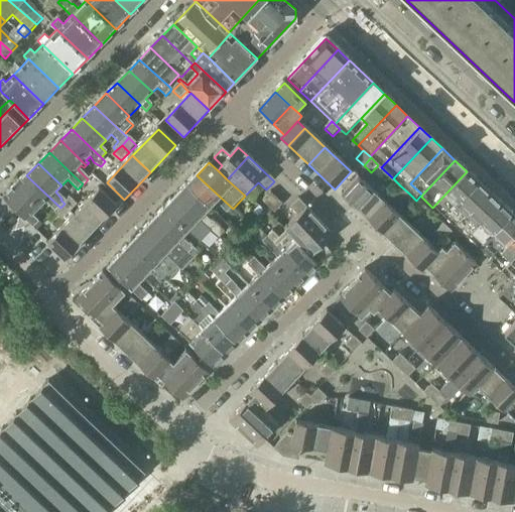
[(432,208),(445,220),(479,183),(467,171),(432,208)]
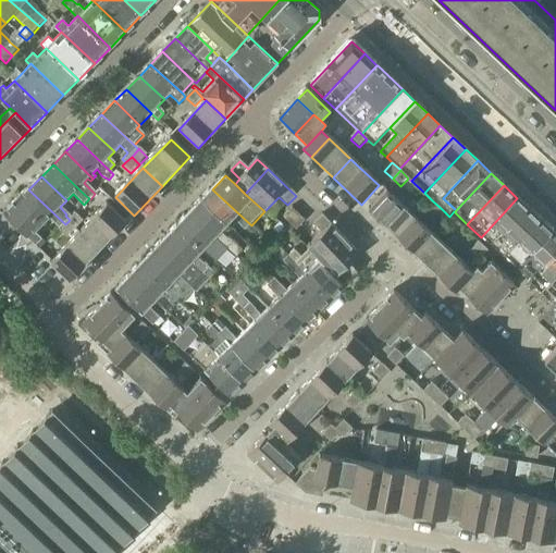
[(28,189),(15,203),(41,226),(50,218),(62,229),(65,224),(28,189)]
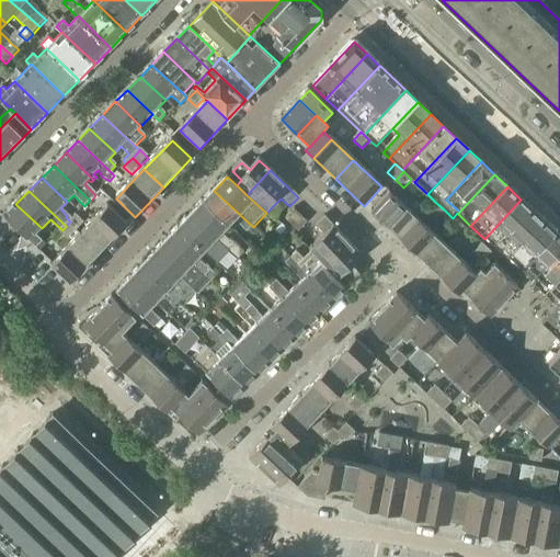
[(214,191),(202,203),(228,228),(235,222),(243,229),(242,230),(247,234),(253,227),(214,191)]
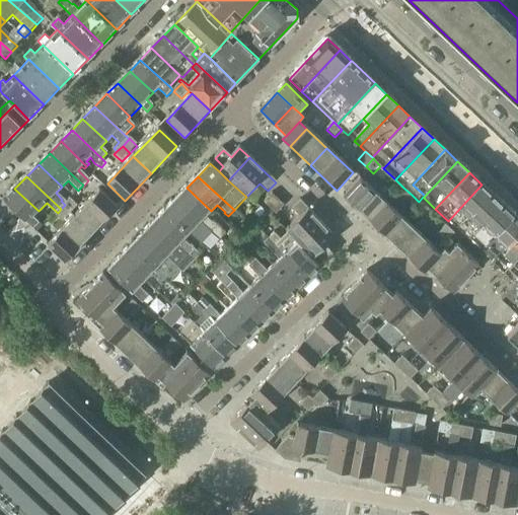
[(344,197),(371,223),(387,205),(360,179),(344,197)]
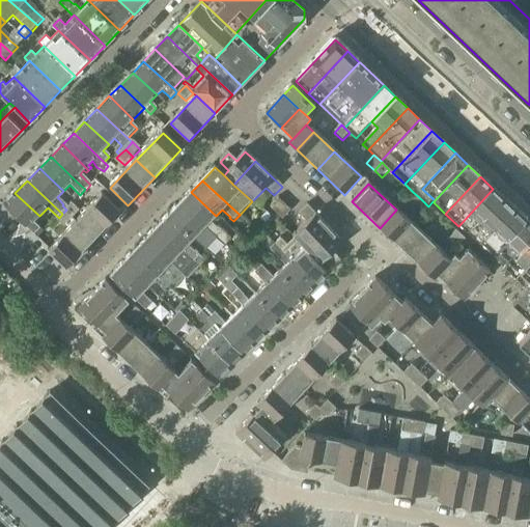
[(458,226),(470,237),(504,200),(493,189),(458,226)]
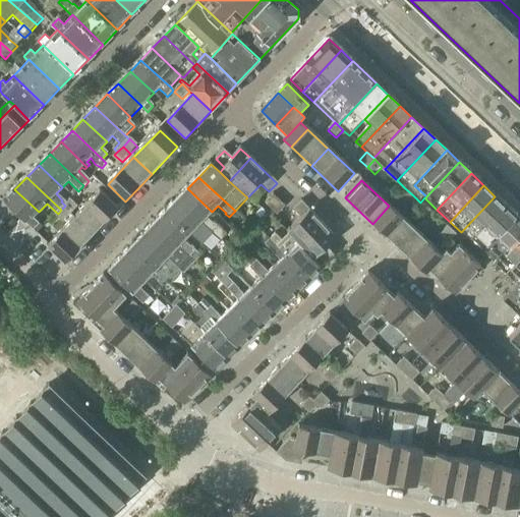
[(176,200),(220,241),(221,242),(227,236),(218,228),(214,224),(214,225),(206,218),(212,212),(187,188),(176,200)]
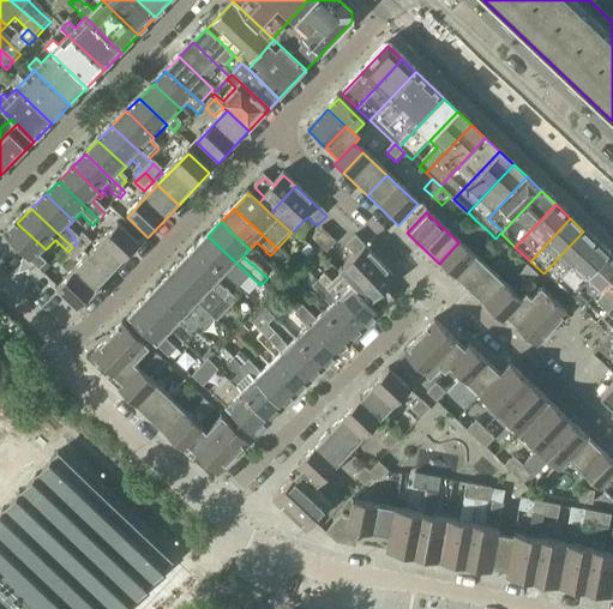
[(487,230),(478,222),(469,231),(479,240),(487,230)]
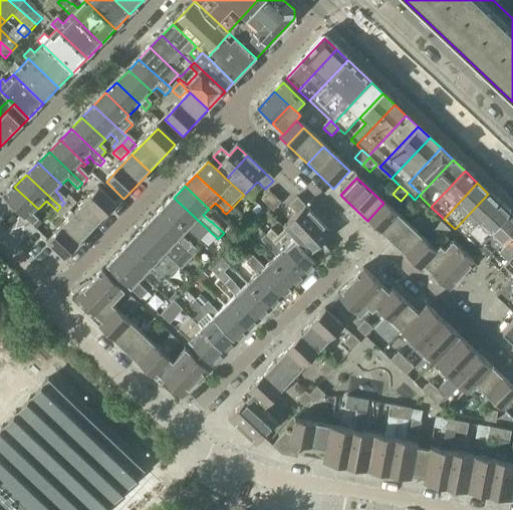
[(38,209),(14,187),(3,198),(34,229),(39,224),(37,222),(31,216),(38,209)]
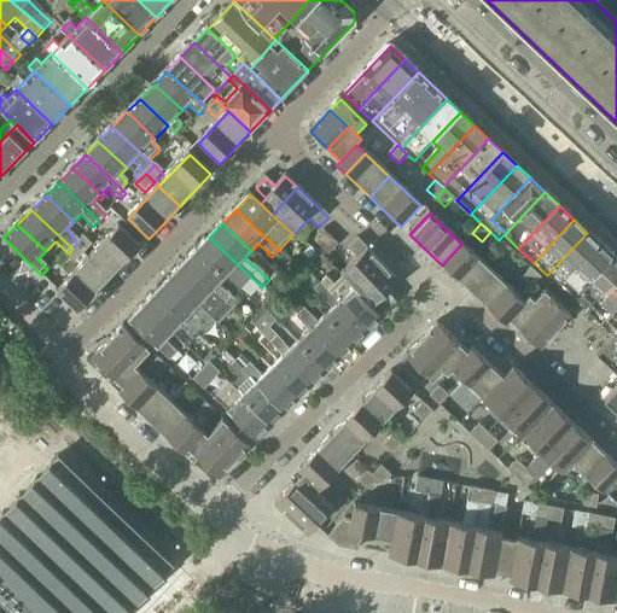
[(118,228),(88,261),(109,280),(139,249),(118,228)]
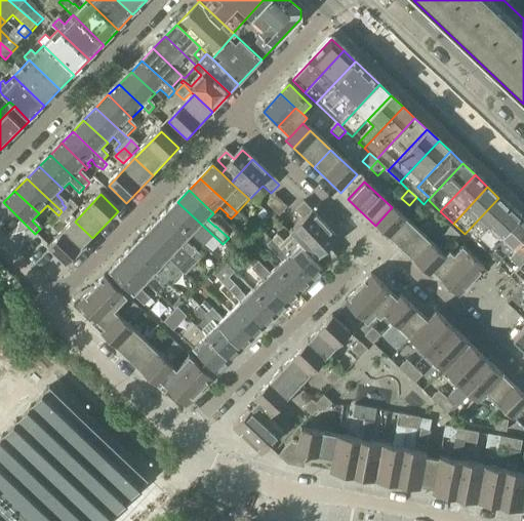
[(268,207),(280,218),(288,209),(276,198),(268,207)]
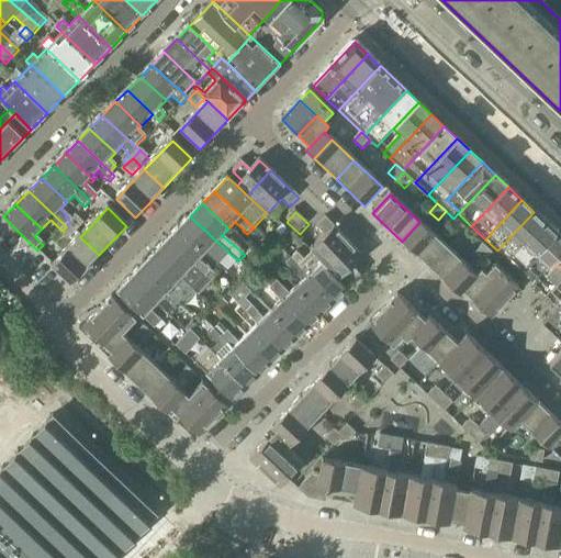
[(497,250),(508,261),(546,222),(534,212),(497,250)]
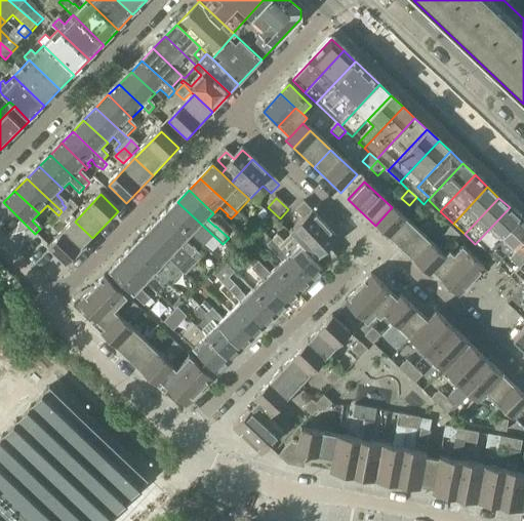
[(177,202),(166,214),(191,237),(197,231),(204,238),(203,239),(214,249),(222,243),(177,202)]
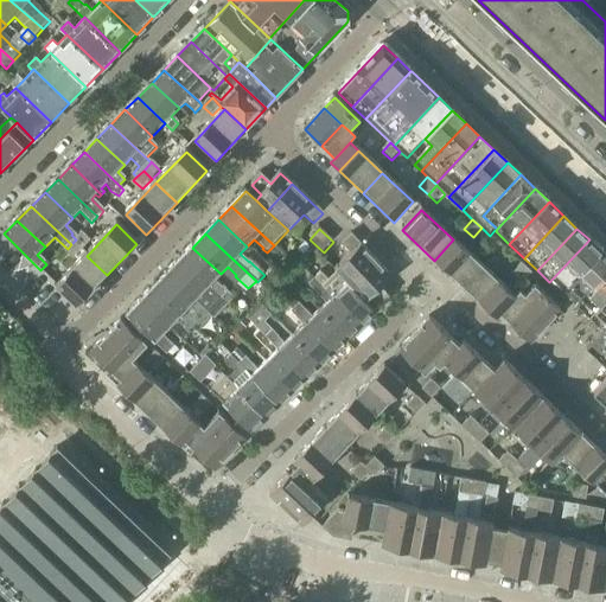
[(82,235),(76,239),(72,243),(82,253),(90,243),(82,235)]
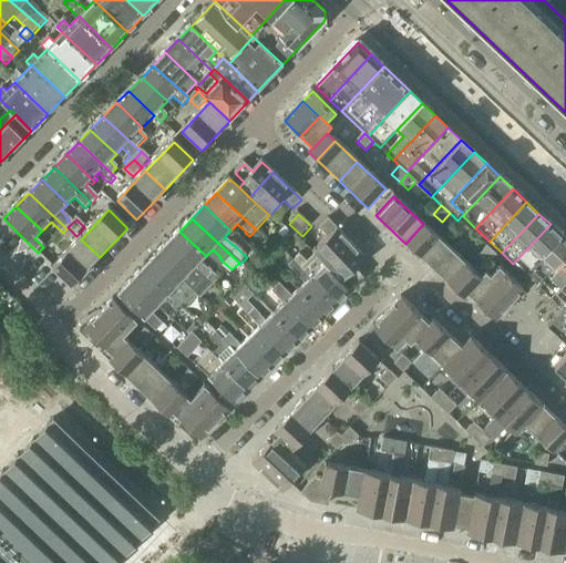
[(314,254),(315,255),(331,273),(354,248),(329,221),(320,229),(328,238),(314,254)]
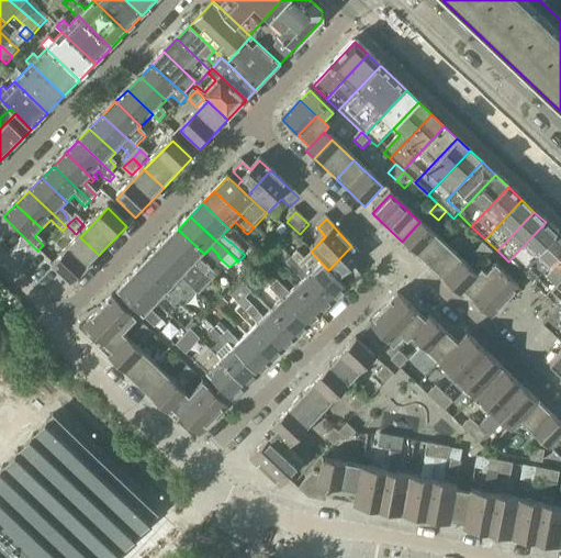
[(402,242),(430,269),(449,249),(419,222),(402,242)]
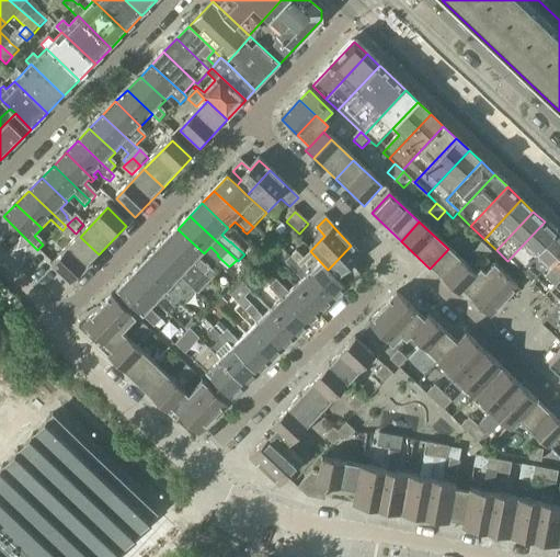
[(507,261),(521,273),(557,234),(545,222),(507,261)]
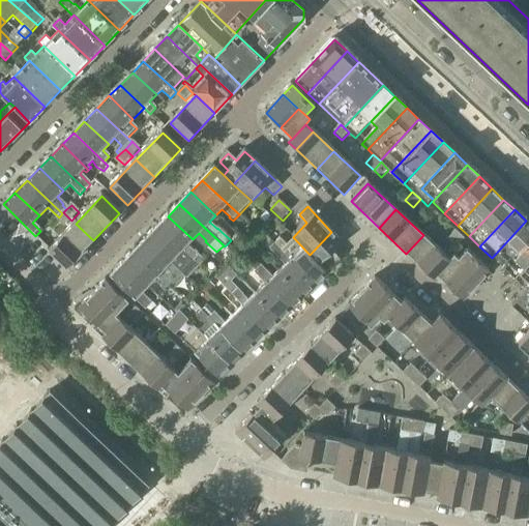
[(71,221),(63,212),(62,213),(59,217),(56,221),(64,228),(71,221)]
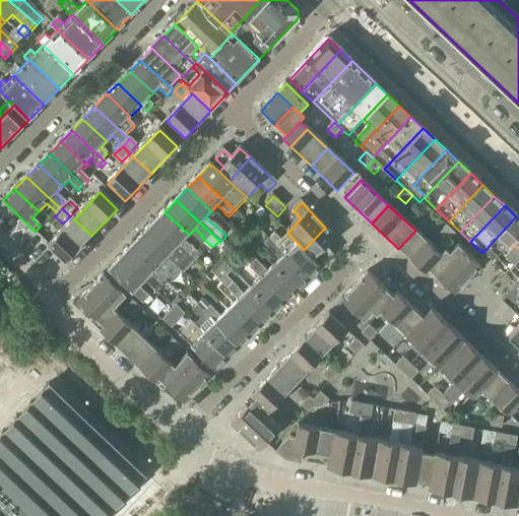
[(255,215),(262,221),(268,214),(262,208),(255,215)]
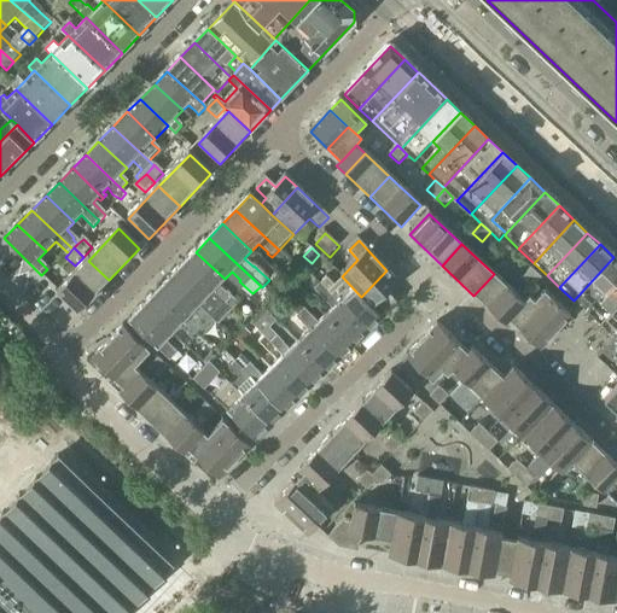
[(196,252),(182,266),(232,313),(239,305),(227,295),(226,296),(217,287),(225,279),(196,252)]
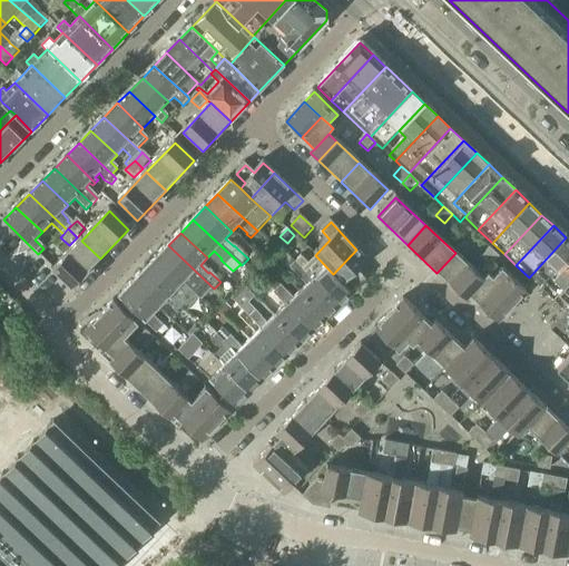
[(529,277),(540,289),(568,257),(568,240),(566,237),(529,277)]
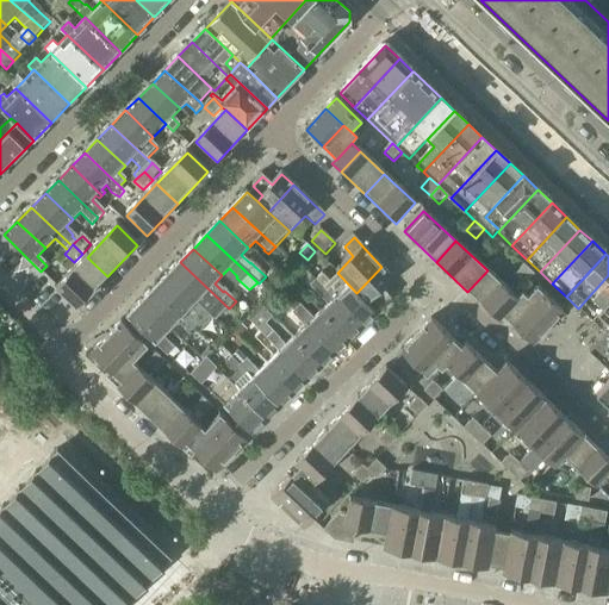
[(107,276),(87,257),(57,289),(78,309),(107,276)]
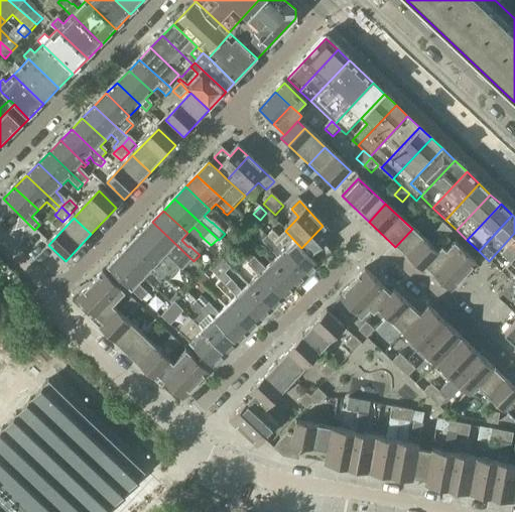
[(141,234),(177,268),(182,273),(194,261),(152,222),(141,234)]
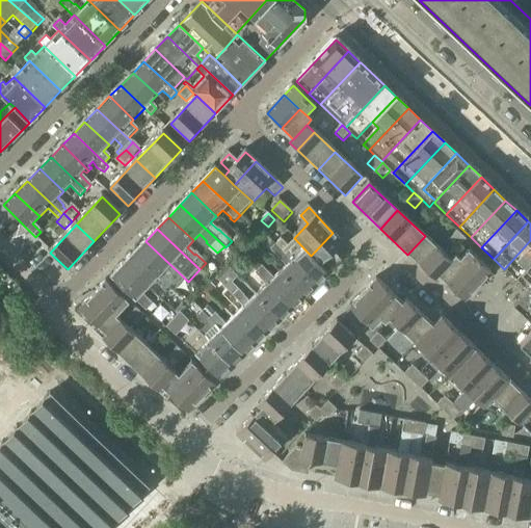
[(343,244),(333,233),(311,256),(320,266),(325,261),(334,270),(342,262),(335,254),(343,244)]
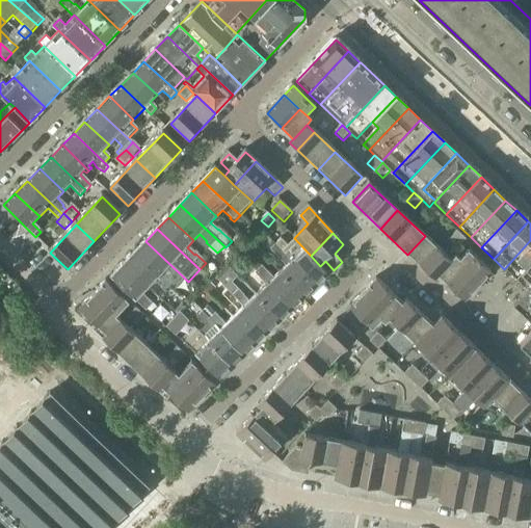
[(450,242),(458,249),(466,241),(457,234),(450,242)]
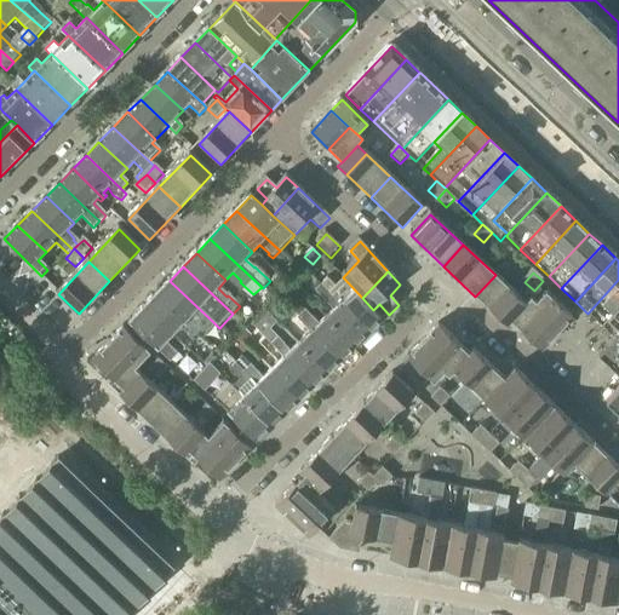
[(475,297),(503,323),(523,302),(496,275),(475,297)]
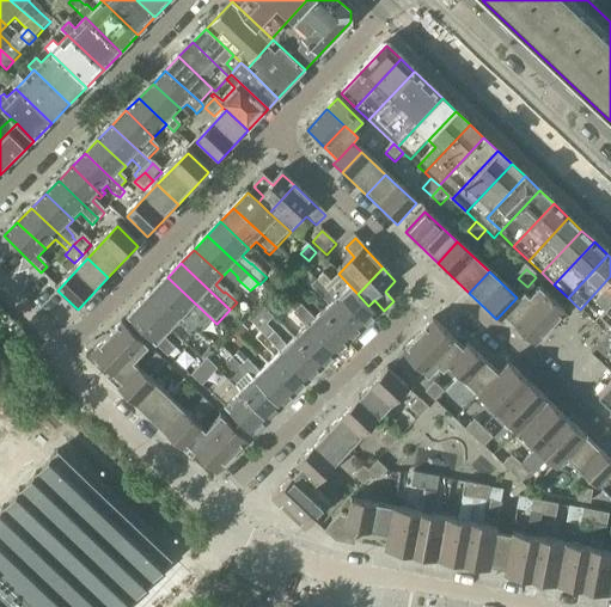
[(324,277),(317,282),(364,330),(378,316),(368,306),(358,294),(340,275),(331,284),(324,277)]
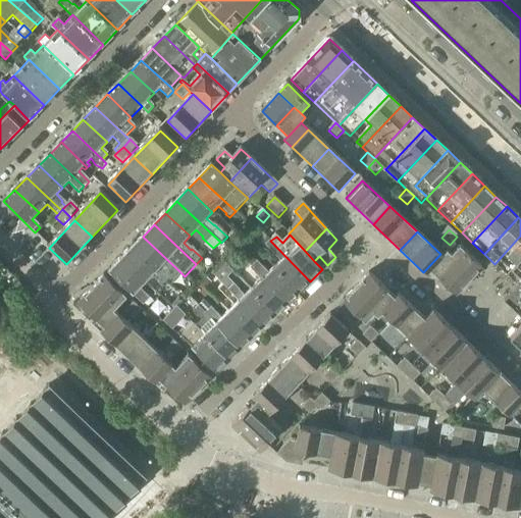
[(504,273),(508,276),(510,273),(520,261),(520,236),(495,264),(497,265),(496,266),(497,266),(504,272),(503,272),(504,273)]
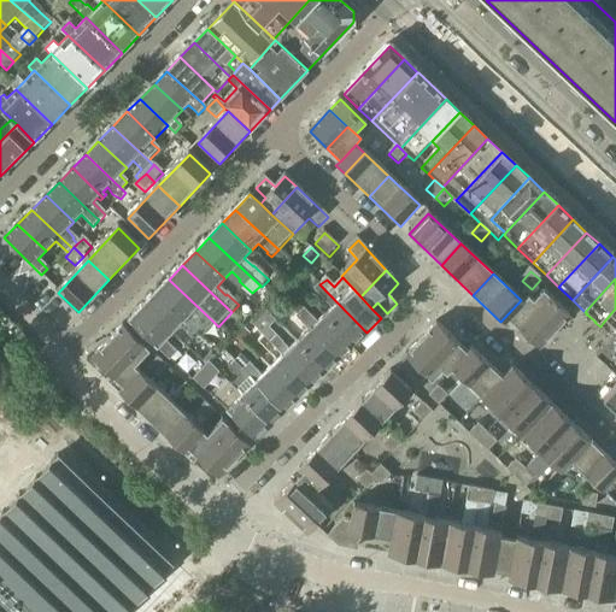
[(169,280),(157,293),(199,334),(207,343),(215,336),(206,328),(212,321),(169,280)]
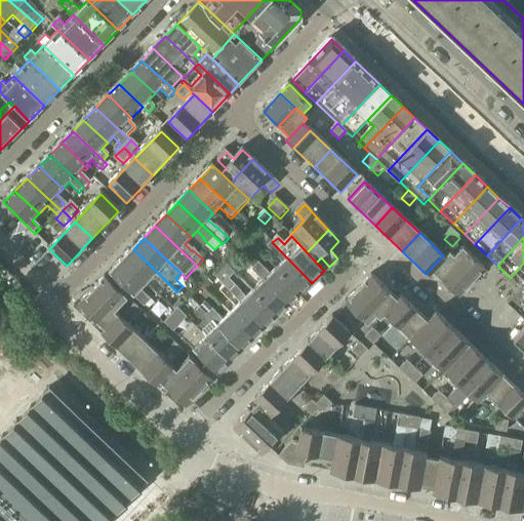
[(283,264),(276,271),(299,294),(312,283),(272,242),(270,240),(266,243),(270,246),(267,248),(283,264)]
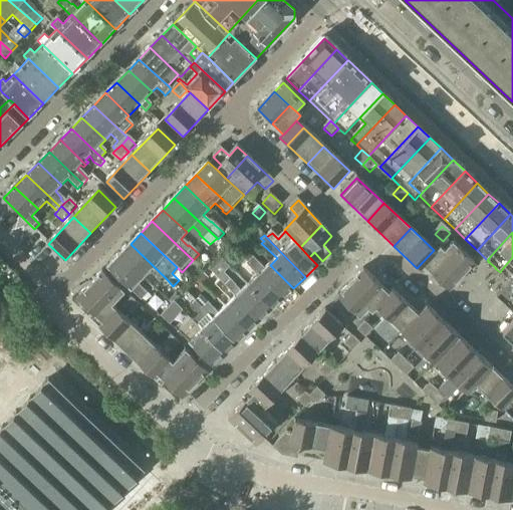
[(427,270),(435,278),(449,264),(461,251),(453,243),(445,252),(427,270)]
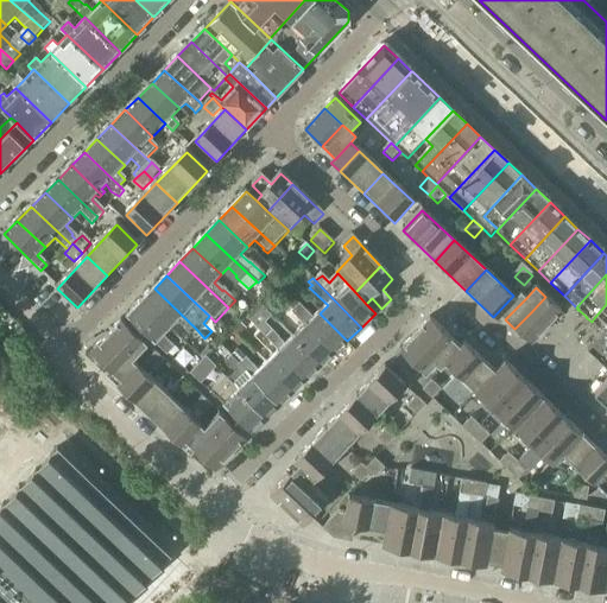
[(155,289),(140,303),(169,330),(176,322),(185,330),(184,331),(189,336),(196,329),(155,289)]
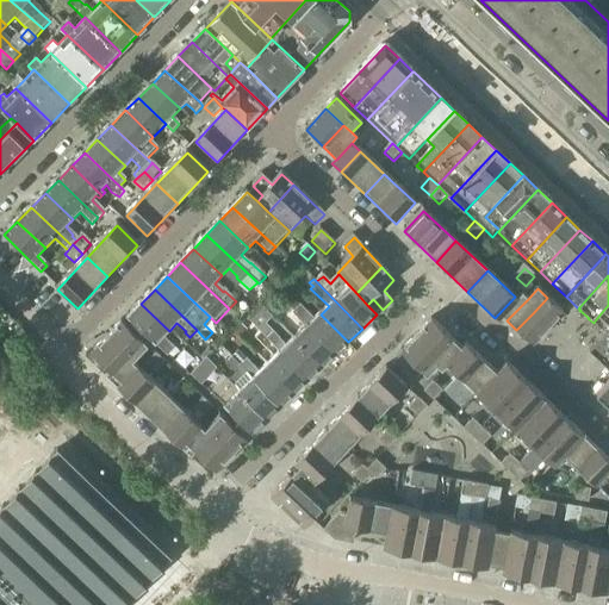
[(503,317),(507,320),(528,299),(523,294),(517,300),(515,297),(495,318),(499,322),(503,317)]
